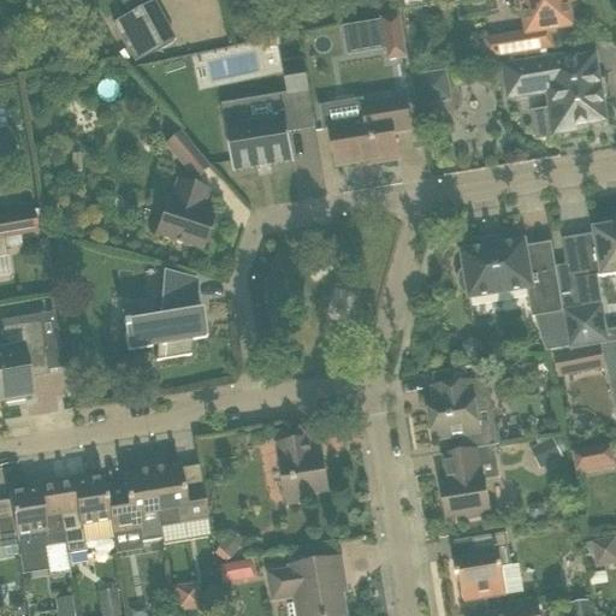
[(113,24),(135,63),(173,42),(152,3),(155,1),(154,0),(118,0),(128,16),(113,24)]
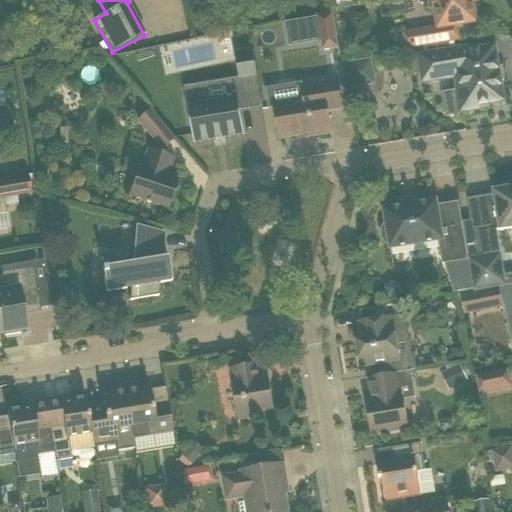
[(406,49),(424,46),(454,41),(460,40),(458,26),(476,23),(472,0),(429,0),(431,9),(435,9),(438,28),(403,33),(406,49)]
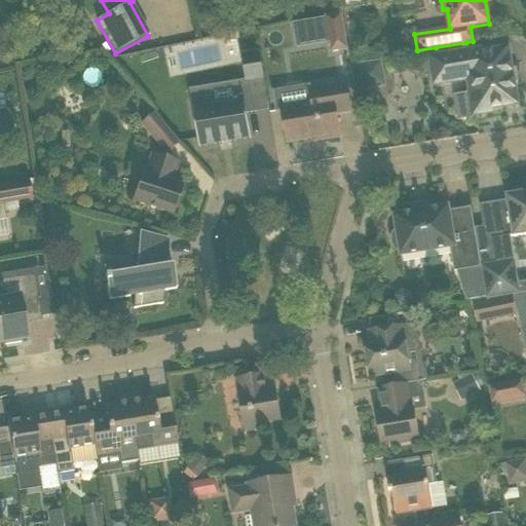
[(324,16),(331,53),(348,51),(342,14),(324,16)]
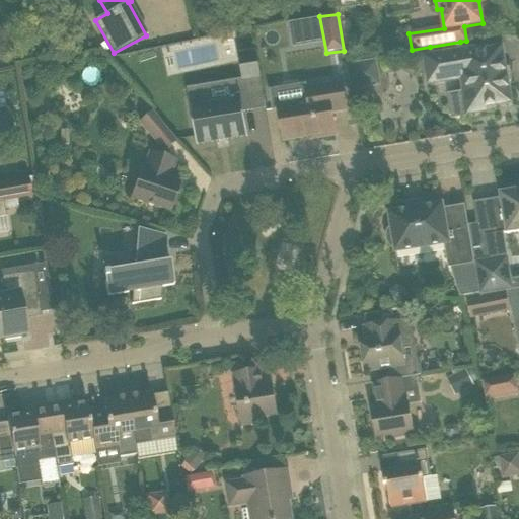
[(293,45),(320,39),(315,17),(288,23),(293,45)]
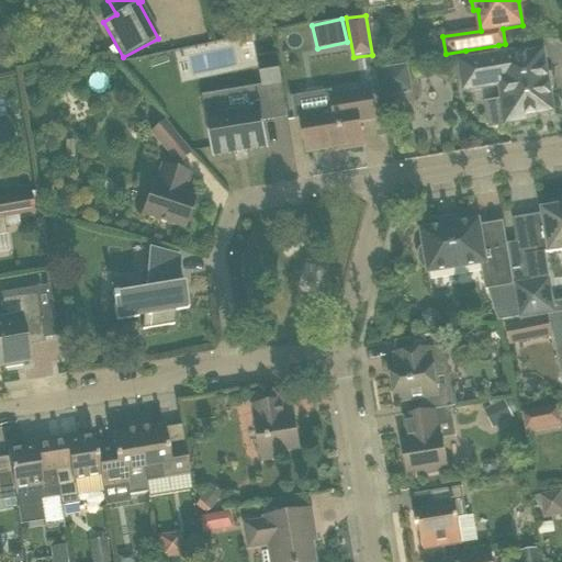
[(501,55),(498,45),(465,51),(468,60),(460,62),(464,91),(498,86),(501,100),(486,102),(491,126),(536,120),(535,115),(553,112),(543,52),(525,55),(524,51),(501,55)]
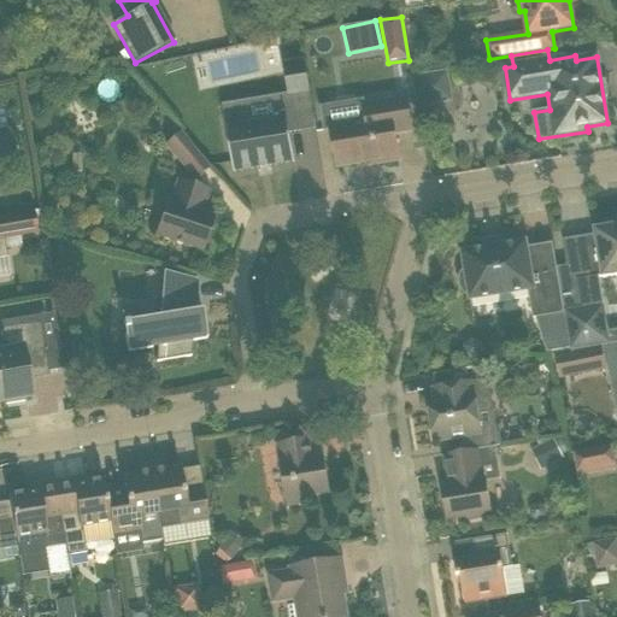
[(283,65),(289,97),(310,93),(305,62),(283,65)]
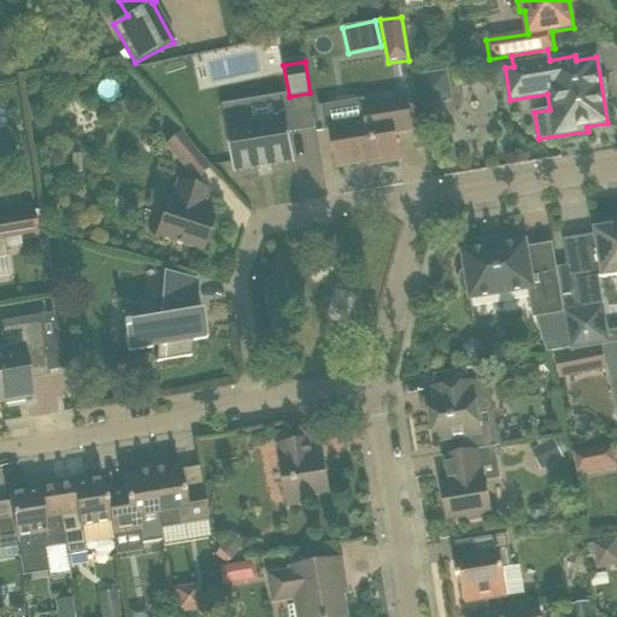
[(418,76),(423,106),(453,101),(448,71),(418,76)]
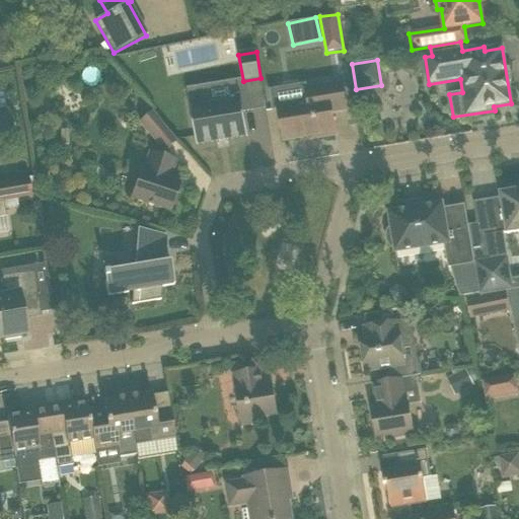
[(343,83),(306,89),(305,84),(271,90),(274,110),(279,109),(284,141),(314,136),(314,139),(337,135),(332,113),(348,109),(343,83)]
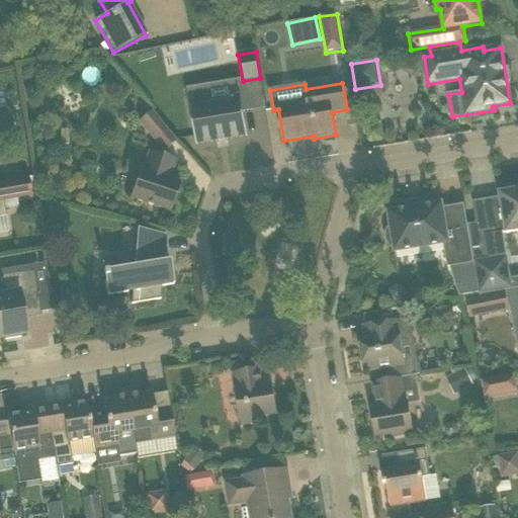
[(193,108),(190,108),(196,145),(248,136),(244,111),(252,110),(248,85),(233,88),(235,101),(209,105),(208,97),(191,100),(193,108)]
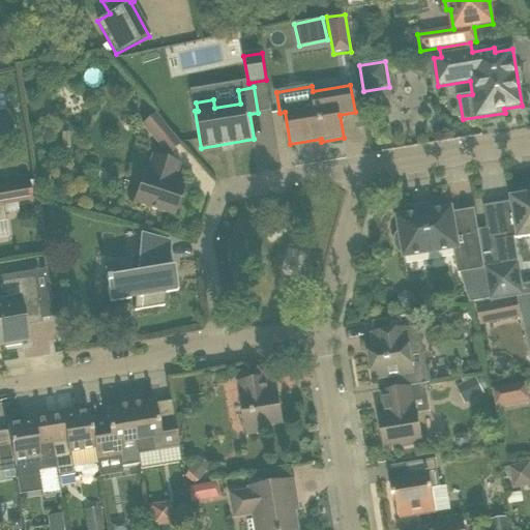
[(156,111),(142,122),(168,155),(182,144),(156,111)]
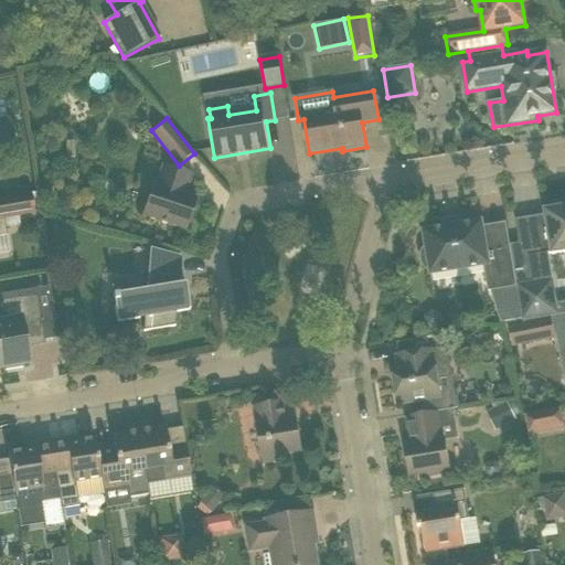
[(144,216),(185,231),(195,201),(184,196),(191,176),(163,167),(156,188),(153,187),(144,216)]
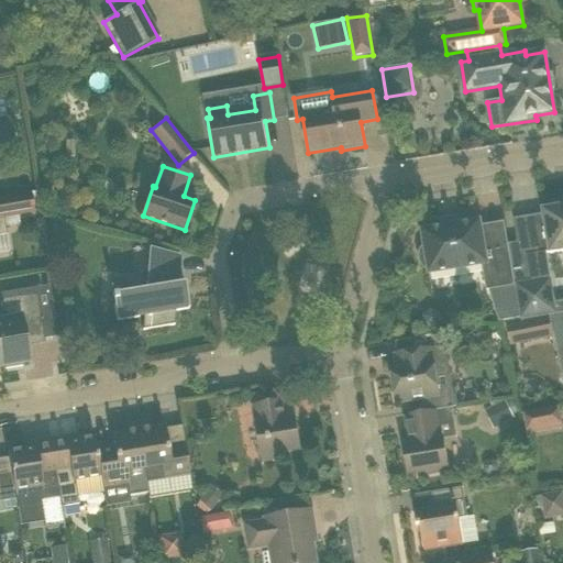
[(0,235),(7,235),(4,218),(33,212),(30,195),(0,199),(0,235)]
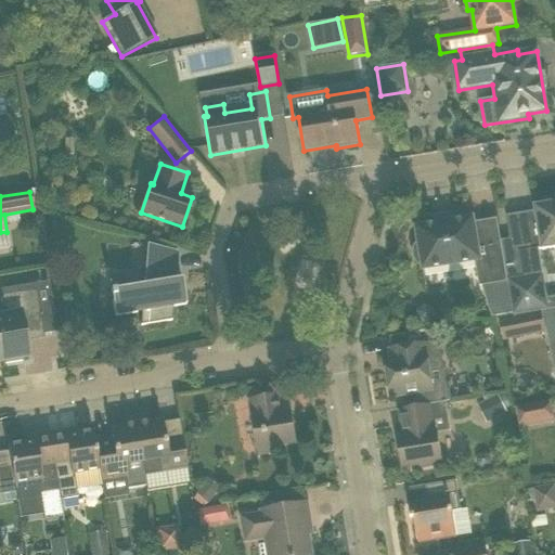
[(525,279),(520,253),(542,249),(542,250),(554,248),(554,204),(536,208),(536,211),(506,217),(511,240),(501,242),(512,302),(513,313),(514,317),(554,309),(554,297),(547,299),(547,295),(525,279)]
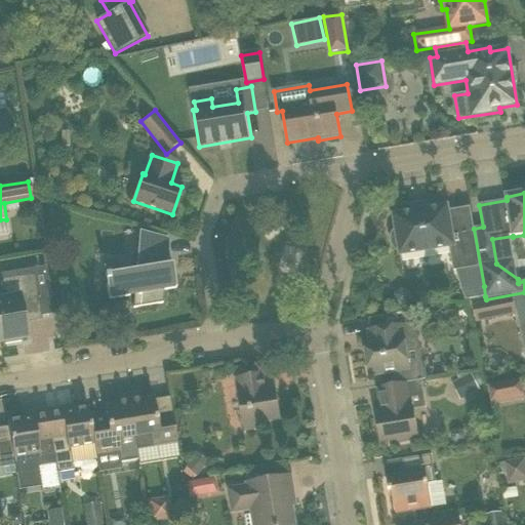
[(453,238),(448,206),(394,215),(396,231),(394,234),(393,237),(392,240),(393,244),(394,247),(397,250),(400,252),(400,255),(450,247),(454,271),(480,267),(474,235),(453,238)]
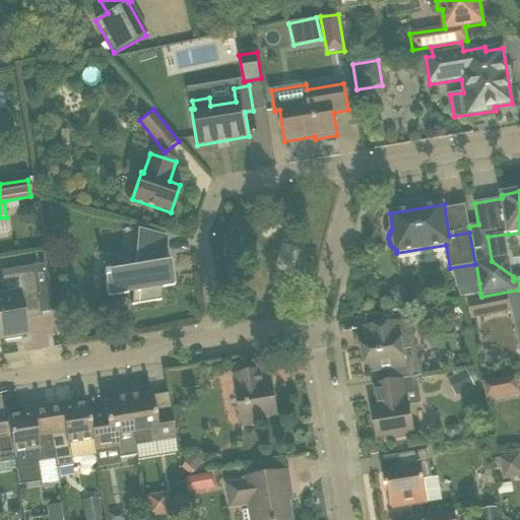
[(164,270),(166,237),(137,230),(134,268),(104,273),(108,297),(133,293),(132,306),(161,301),(163,288),(175,285),(172,271),(164,270)]
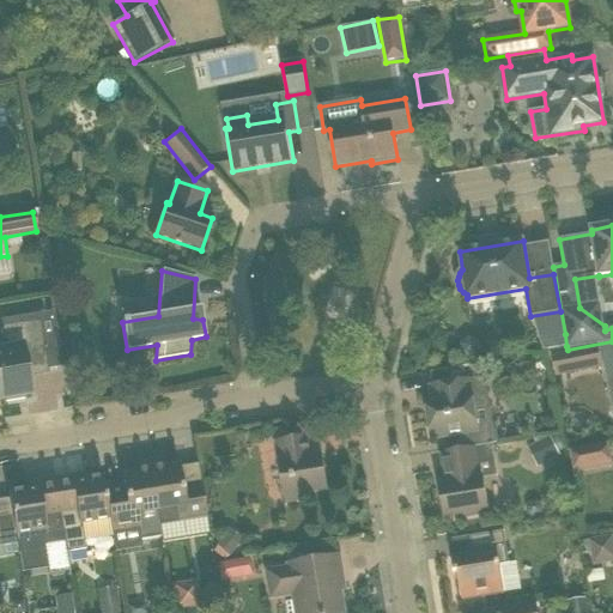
[(59,343),(42,345),(38,322),(2,328),(6,350),(0,350),(0,400),(5,399),(6,402),(26,399),(26,396),(31,395),(28,372),(46,369),(62,366),(59,343)]
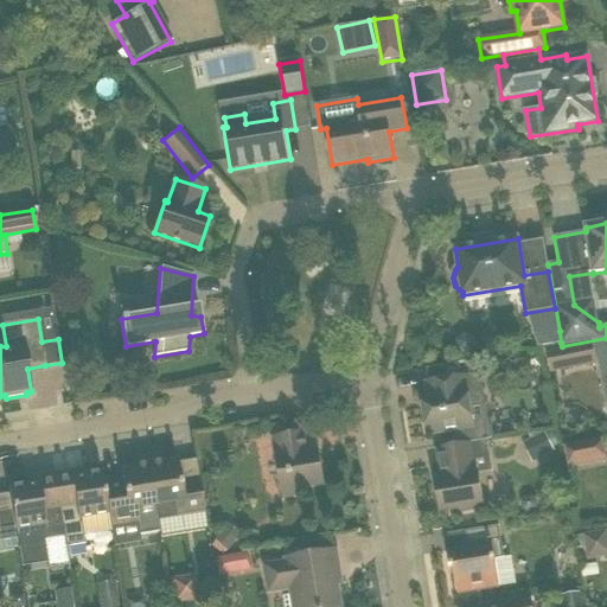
[(561,343),(560,331),(537,334),(538,347),(561,343)]
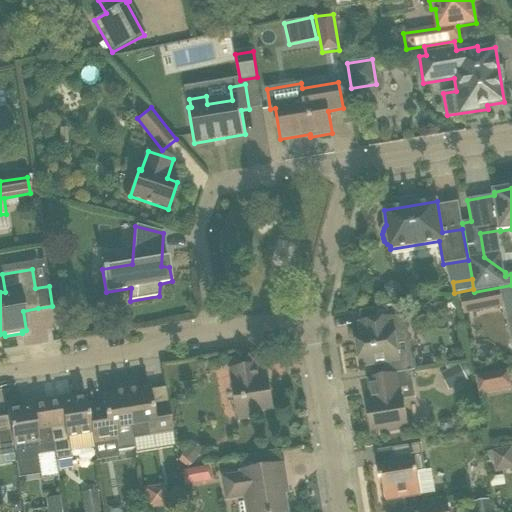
[(462,299),(465,312),(500,306),(497,292),(462,299)]
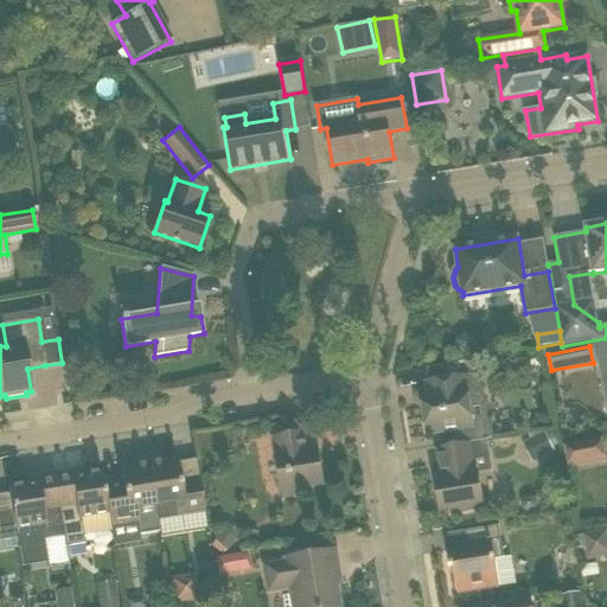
[(606,358),(596,360),(606,411),(606,358)]
